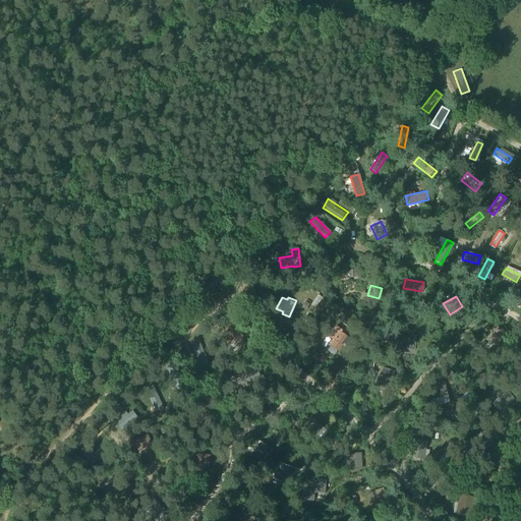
[(411,301),(407,297),(402,303),(406,307),(411,301)]
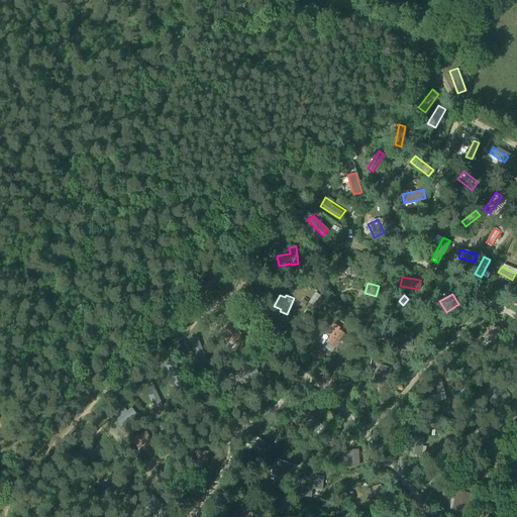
[(233,322),(220,331),(228,343),(241,334),(238,329),(238,328),(237,328),(233,322)]
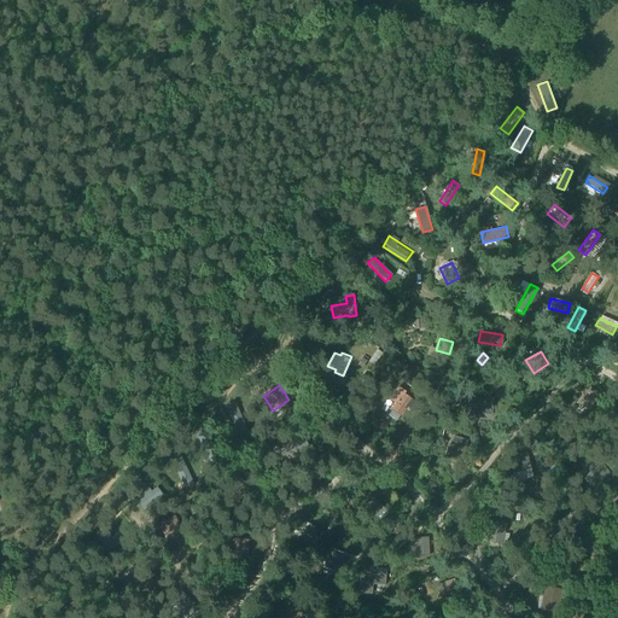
[(583,390),(586,391),(579,402),(589,408),(599,394),(586,386),(583,390)]
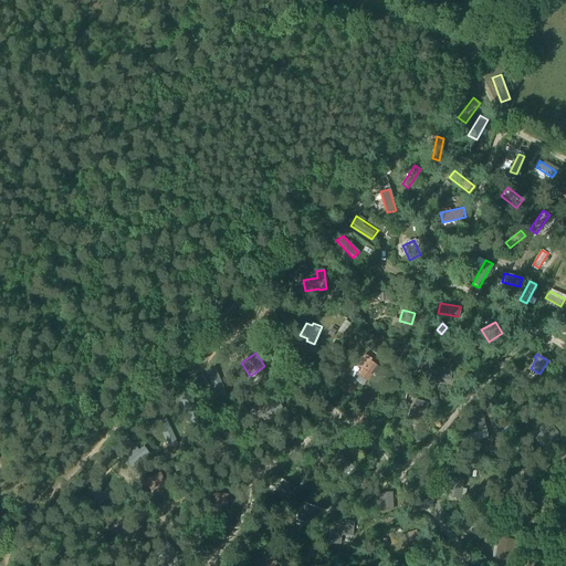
[(378,377),(381,371),(370,363),(371,360),(366,357),(359,367),(365,370),(360,376),(368,381),(374,374),(378,377)]
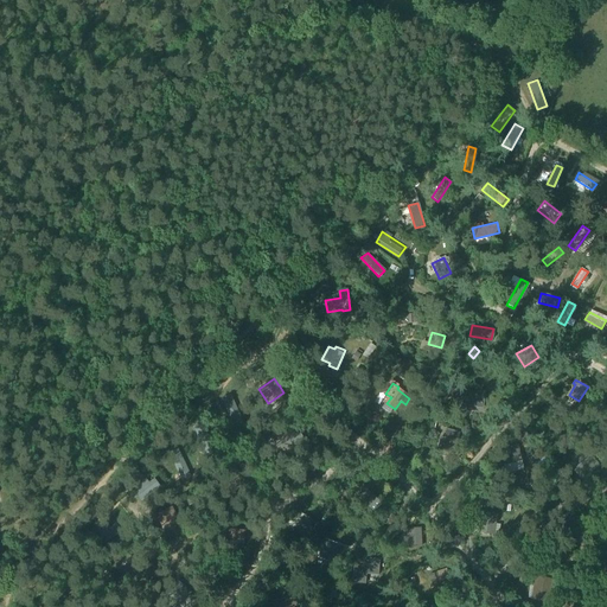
[(467,393),(465,404),(483,407),(485,395),(467,393)]
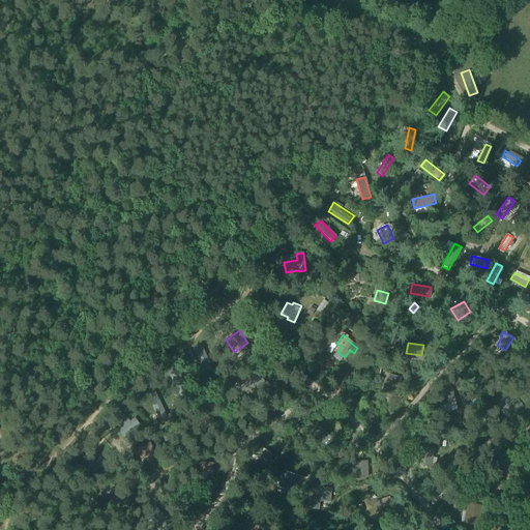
[(204,374),(213,370),(202,344),(193,348),(204,374)]
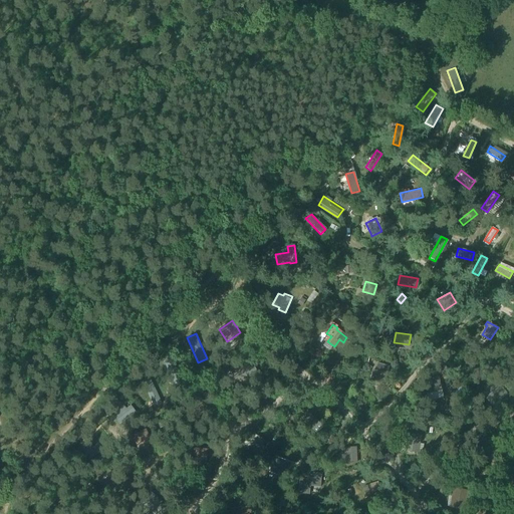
[(173,381),(181,377),(171,356),(164,359),(173,381)]
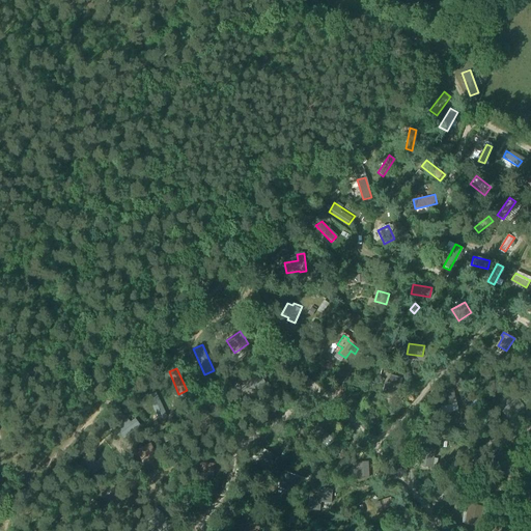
[(397,397),(400,384),(390,381),(389,384),(385,383),(383,391),(393,394),(393,396),(397,397)]
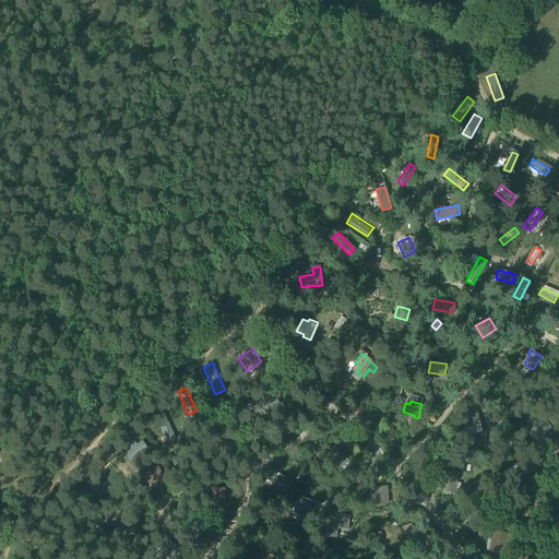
[(156,415),(167,441),(176,438),(165,412),(156,415)]
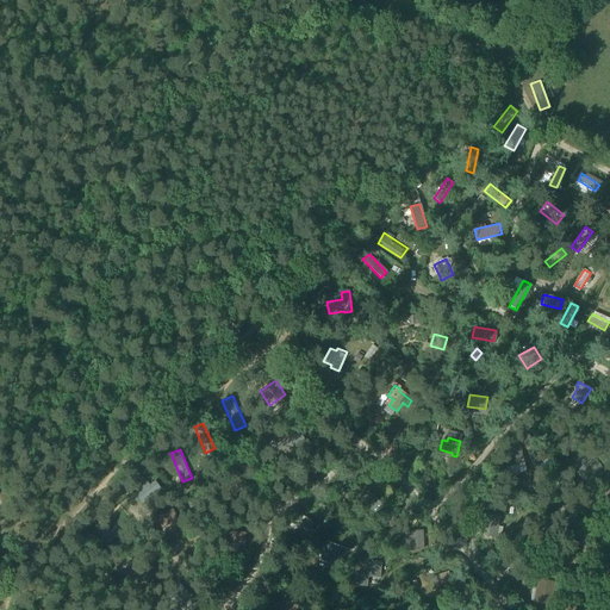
[(508,468),(514,466),(524,464),(521,449),(504,454),(508,468)]
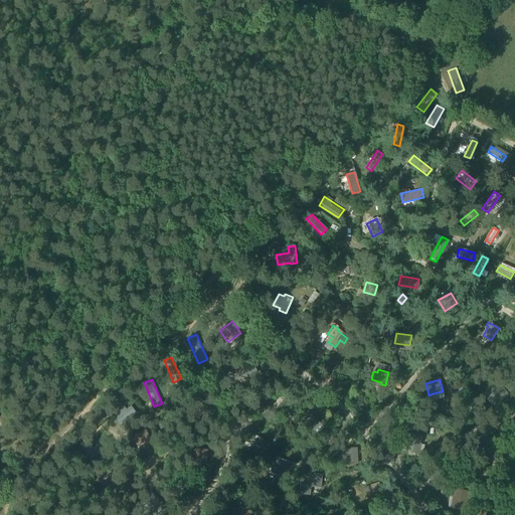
[(496,405),(505,392),(494,383),(484,397),(496,405)]
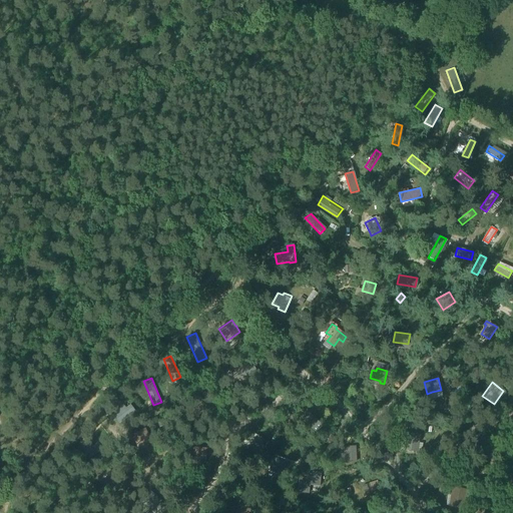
[(186,410),(195,419),(207,407),(198,398),(186,410)]
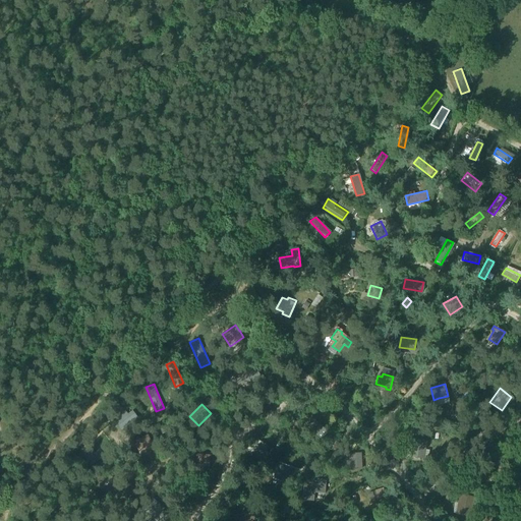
[(115,422),(121,430),(137,419),(131,411),(115,422)]
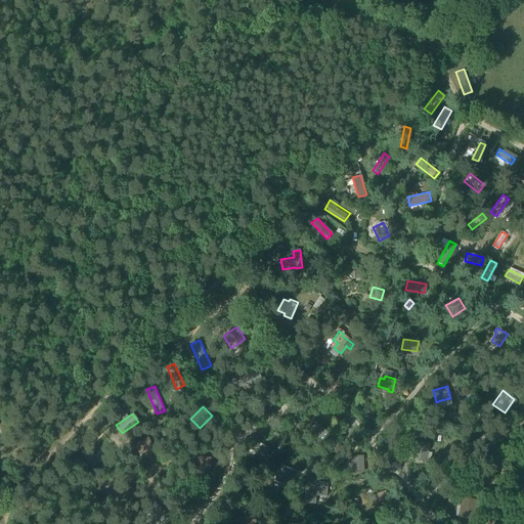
[(314,439),(323,430),(318,426),(317,427),(311,422),(306,426),(311,431),(309,434),(314,439)]
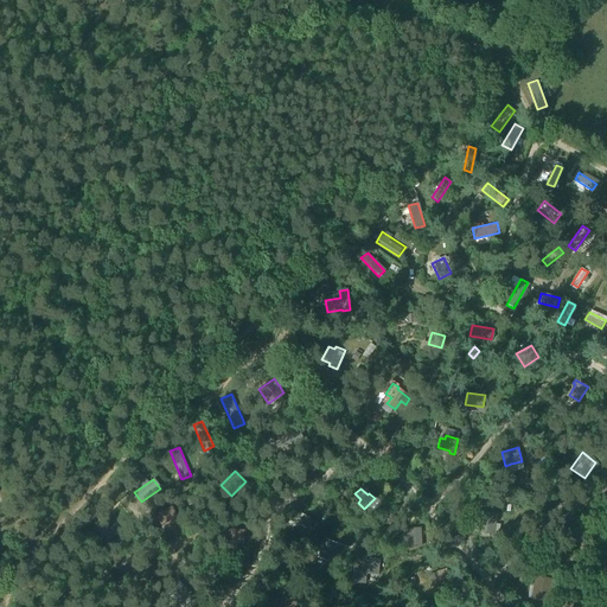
[(481,519),(479,534),(493,536),(498,536),(499,525),(494,525),(496,516),(479,512),(478,518),(481,519)]
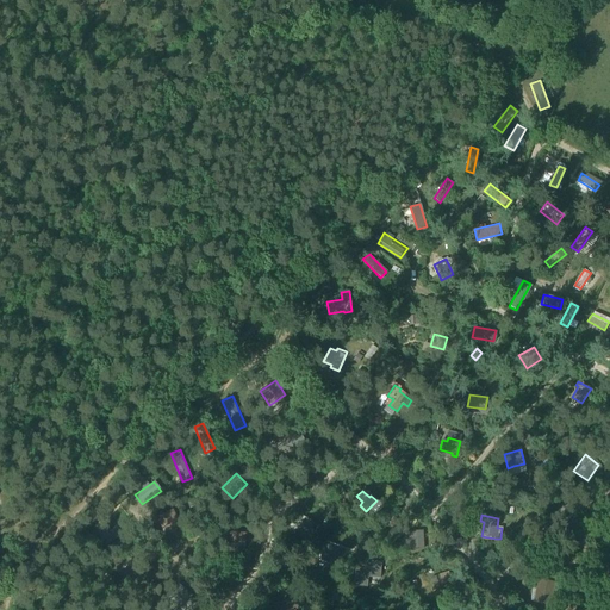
[(309,533),(313,526),(309,521),(302,529),(300,528),(294,535),(305,543),(312,535),(309,533)]
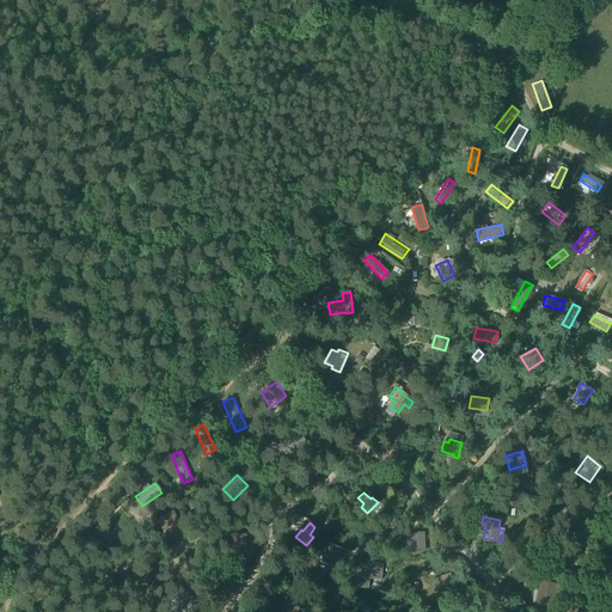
[(569,524),(570,533),(587,532),(587,522),(569,524)]
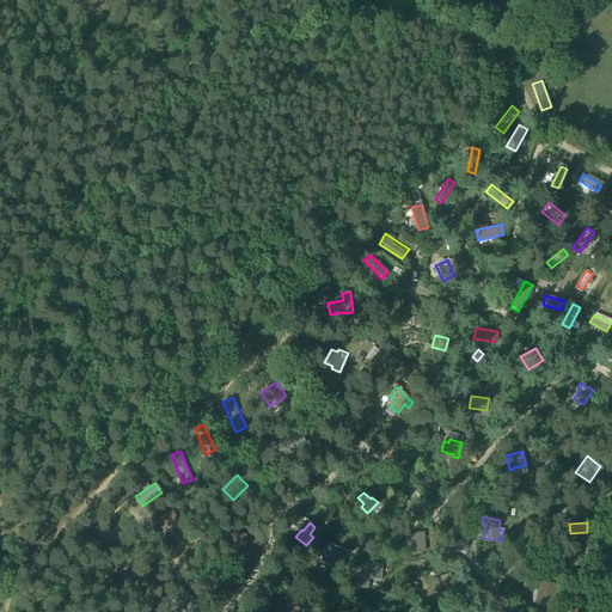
[(421,533),(408,534),(409,546),(409,552),(426,551),(424,543),(422,543),(421,533)]
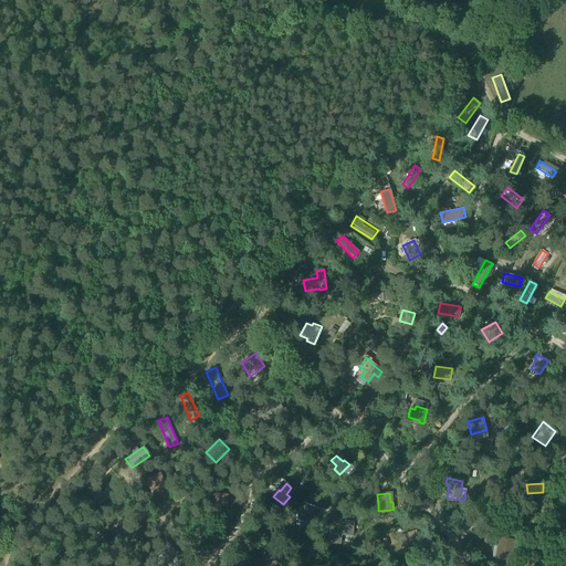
[(299,516),(313,522),(320,506),(304,501),(299,516)]
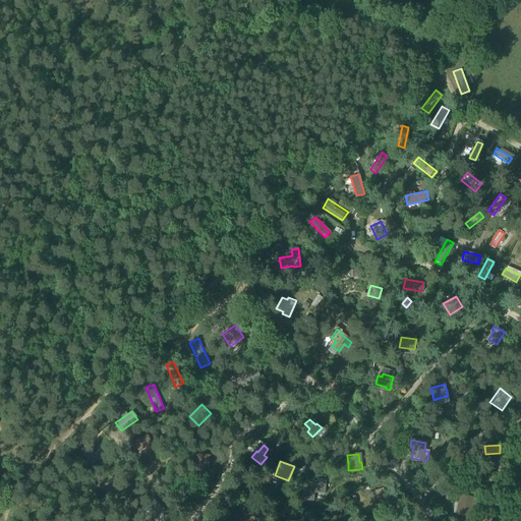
[(108,476),(100,486),(113,496),(119,486),(110,480),(111,478),(108,476)]
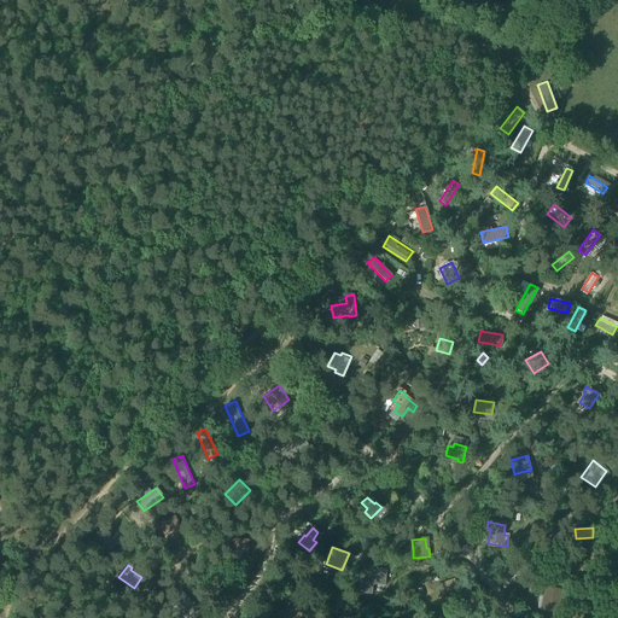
[(371,572),(369,581),(377,582),(378,579),(384,581),(385,570),(378,570),(378,573),(371,572)]
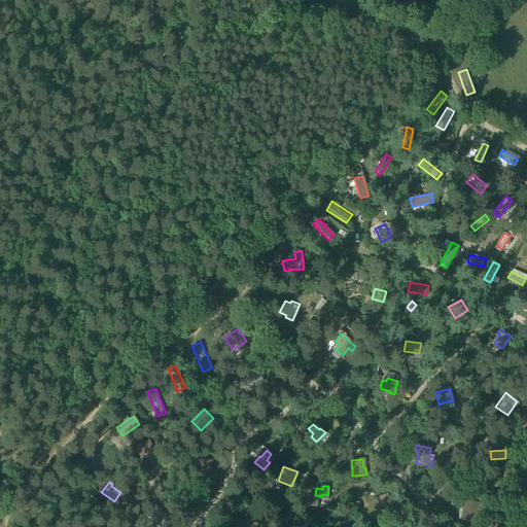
[(378,517),(389,513),(388,511),(393,508),(389,498),(374,503),(378,517)]
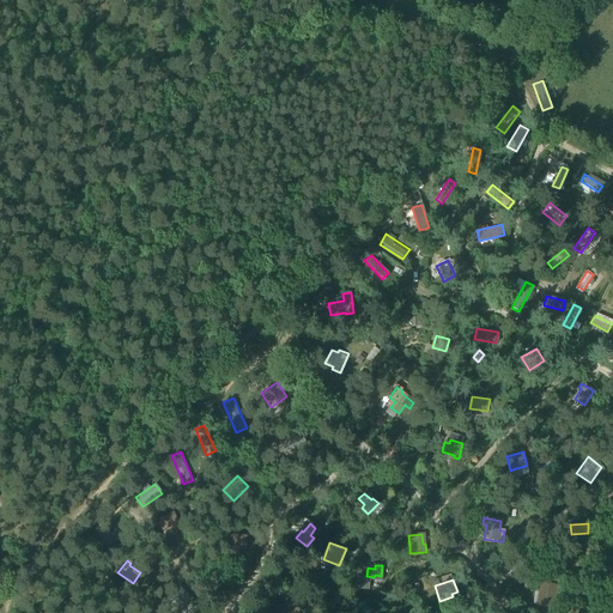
[(538,606),(552,608),(556,587),(542,584),(538,606)]
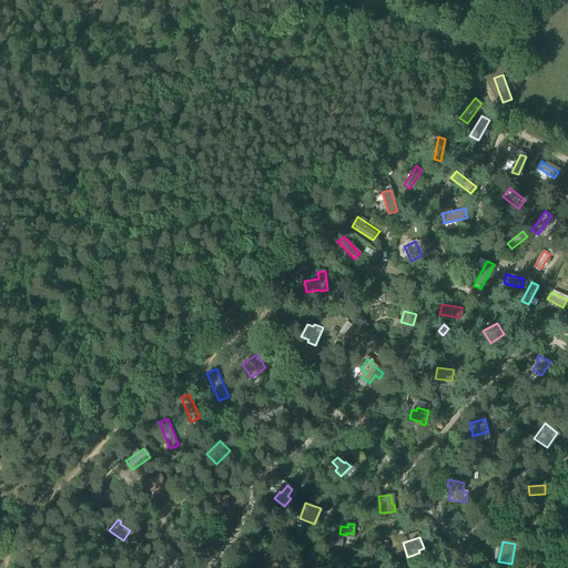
[(172,554),(174,553),(165,545),(156,555),(170,567),(174,567),(181,563),(172,554)]
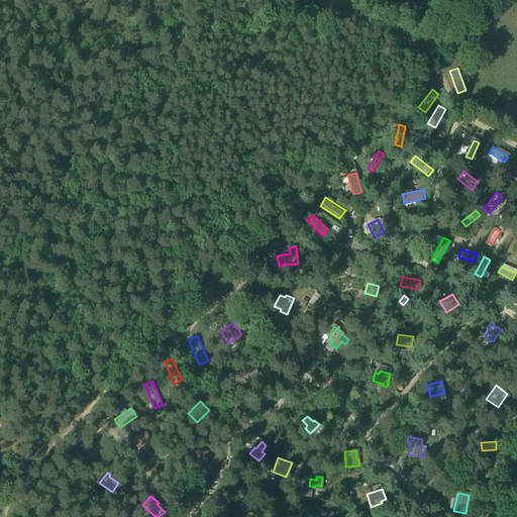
[(233,513),(234,516),(246,516),(254,515),(252,507),(250,507),(248,500),(239,503),(241,510),(233,513)]
